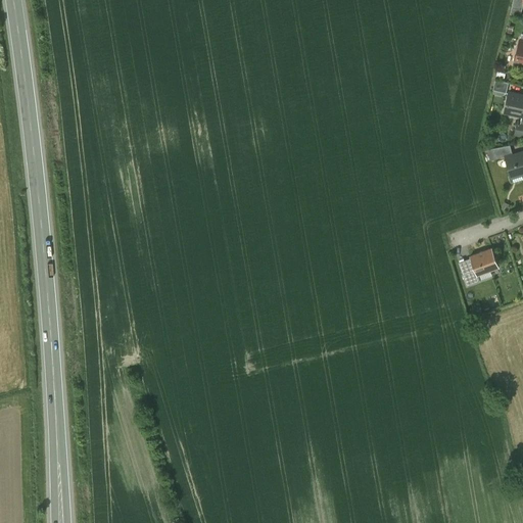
[(522,0),(513,0),(512,6),(522,9),(522,6),(522,0)]
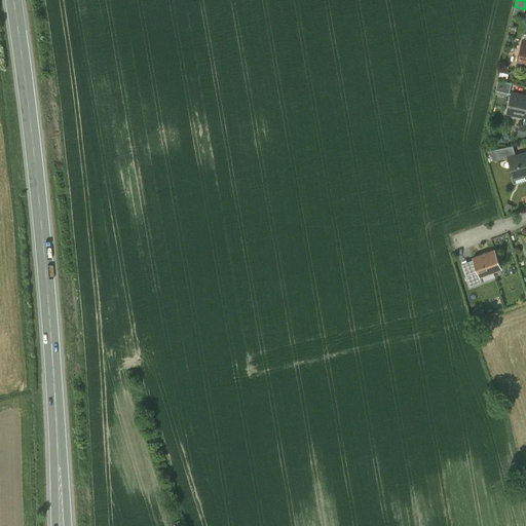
[(525,9),(515,6),(514,13),(524,15),(525,9)]
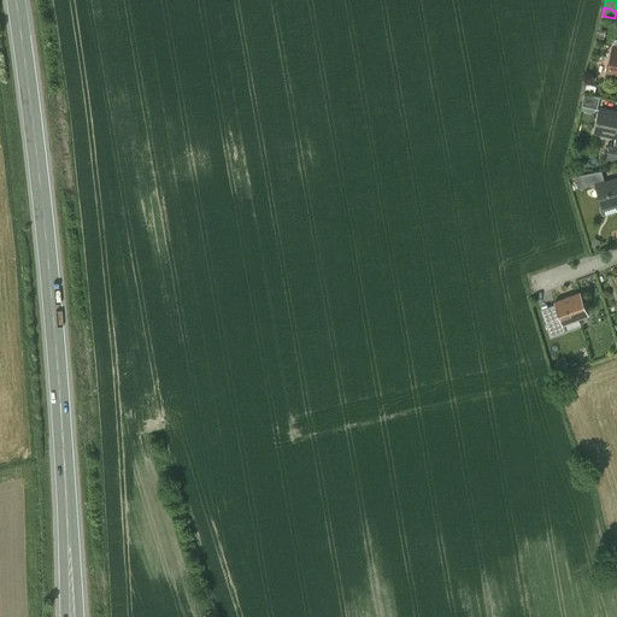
[(616,46),(615,46),(610,66),(607,66),(606,75),(616,77),(616,46)]
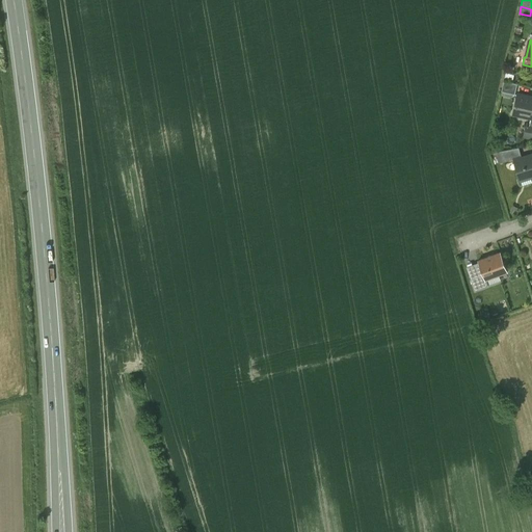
[(519,83),(504,80),(502,90),(515,94),(519,83)]
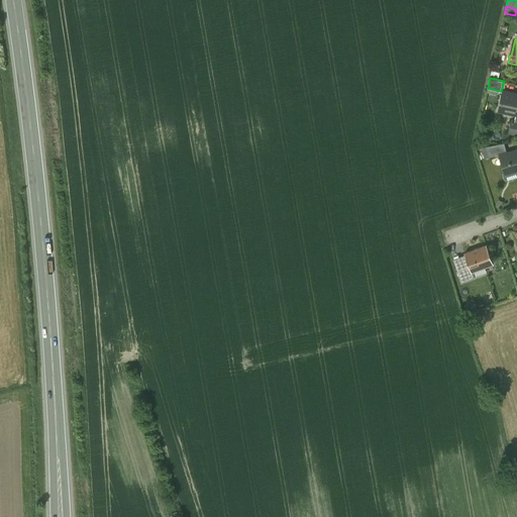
[(516,94),(503,91),(499,110),(516,113),(516,94)]
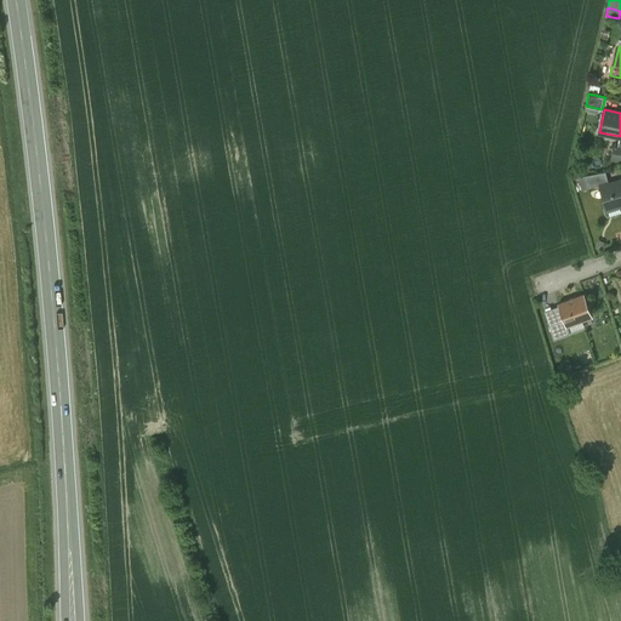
[(607,171),(585,176),(588,188),(600,184),(609,182),(607,171)]
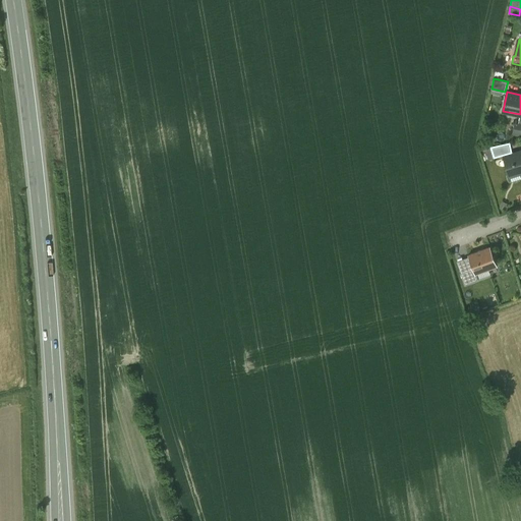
[(520,151),(513,154),(511,153),(504,155),(510,174),(518,171),(520,173),(520,172),(520,151)]
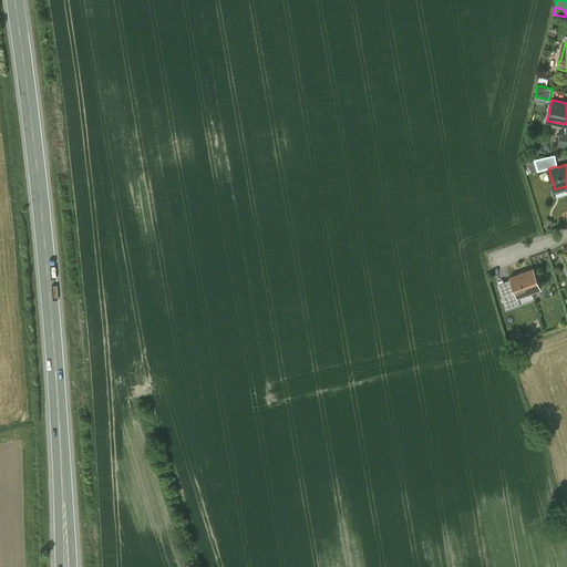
[(534,268),(509,277),(511,280),(515,292),(517,298),(518,298),(542,289),(534,268)]
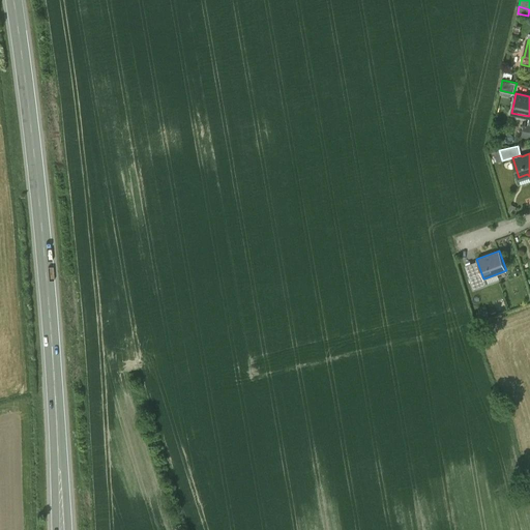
[(466,266),(470,277),(481,273),(477,262),(466,266)]
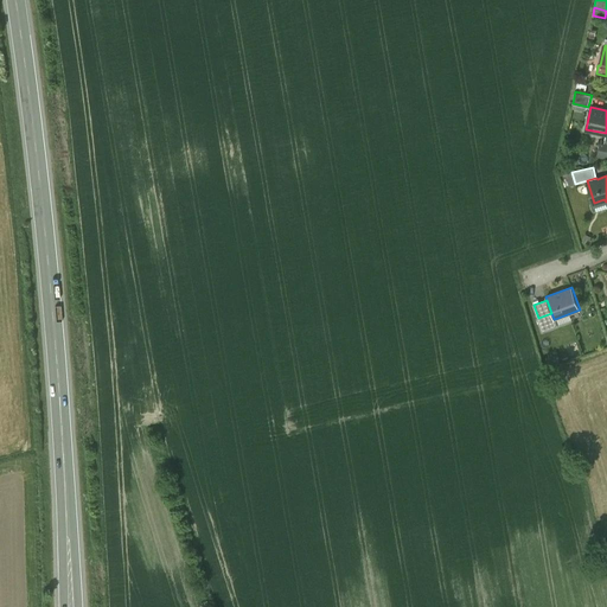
[(554,319),(551,313),(538,318),(543,331),(557,326),(555,319),(554,319)]
